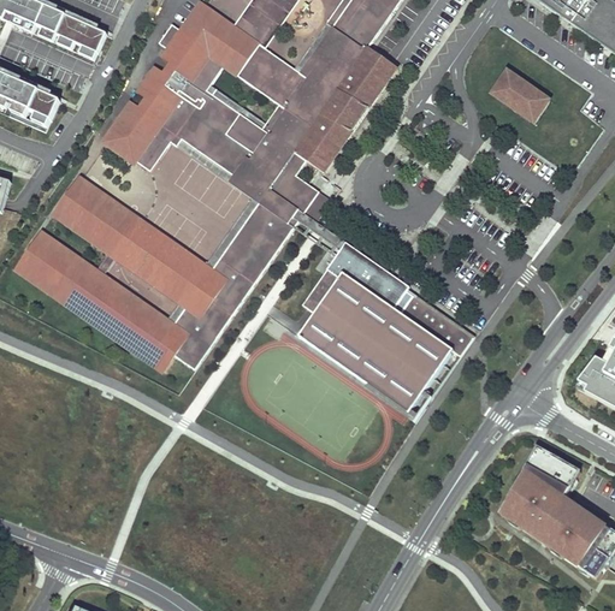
[(107,31),(37,0),(0,0),(0,15),(13,22),(95,58),(107,31)]
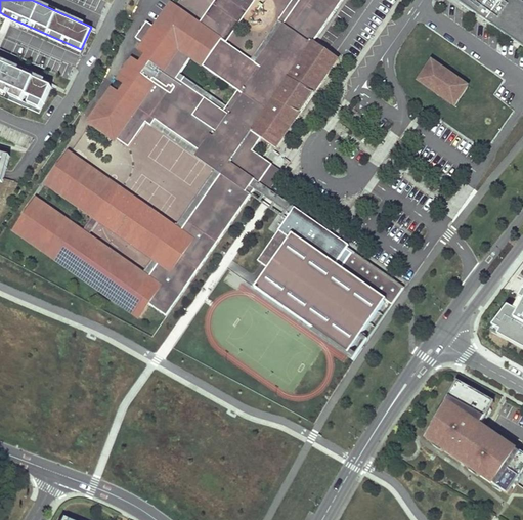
[(252,147),(260,134),(275,144),(337,55),(313,38),(339,0),(289,0),(276,17),(281,20),(255,59),(225,39),(220,35),(234,15),(222,7),(209,27),(199,19),(170,0),(154,24),(145,18),(135,34),(142,39),(137,45),(144,51),(138,60),(131,55),(118,75),(125,81),(118,90),(111,85),(88,116),(117,135),(128,143),(145,119),(150,122),(155,117),(224,165),(180,227),(157,260),(147,273),(161,283),(148,300),(166,312),(254,186),(254,185),(249,182),(253,176),(258,180),(271,161),(252,147)]
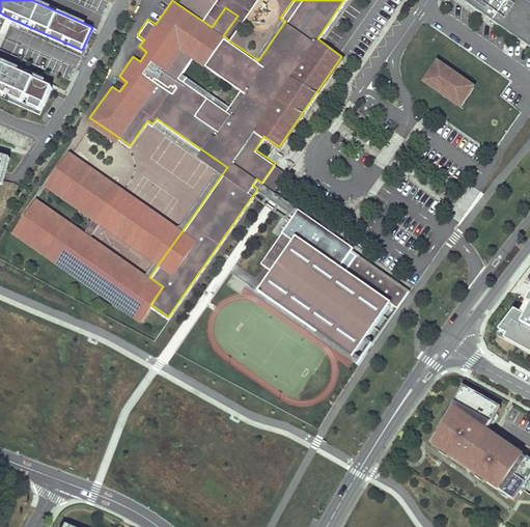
[(214,0),(201,20),(212,27),(225,7),(238,16),(223,35),(228,39),(255,0),(214,0)]
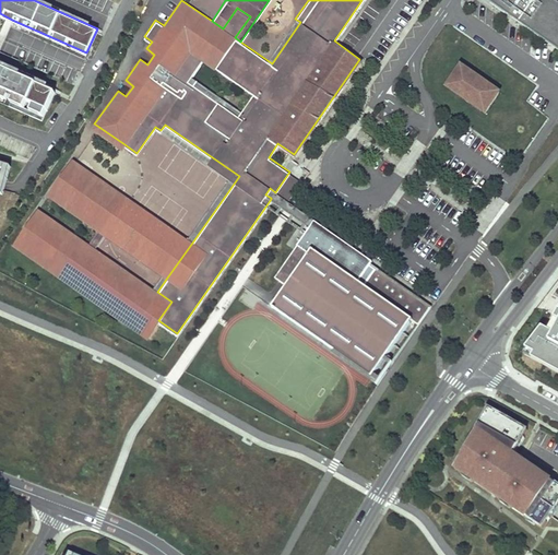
[(490,0),(489,0),(502,10),(503,9),(490,0)]
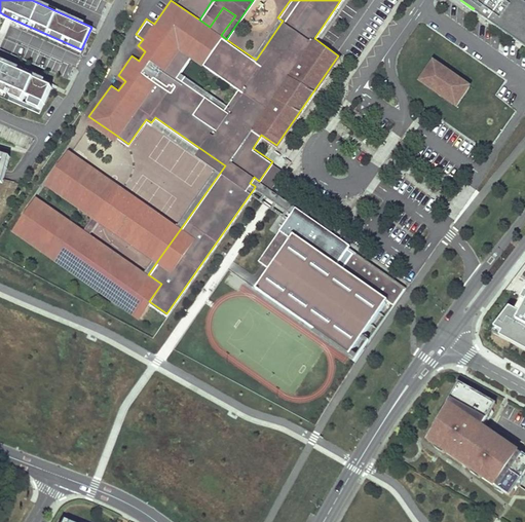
[(461,0),(474,8),(481,14),(492,22),(524,44),(524,0),(461,0)]
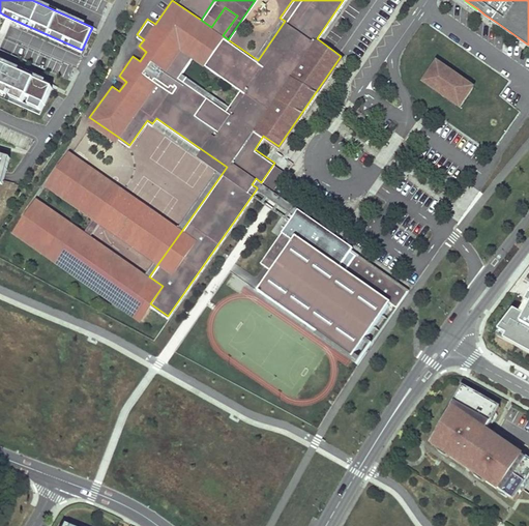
[(0,42),(11,19),(0,12),(0,42)]
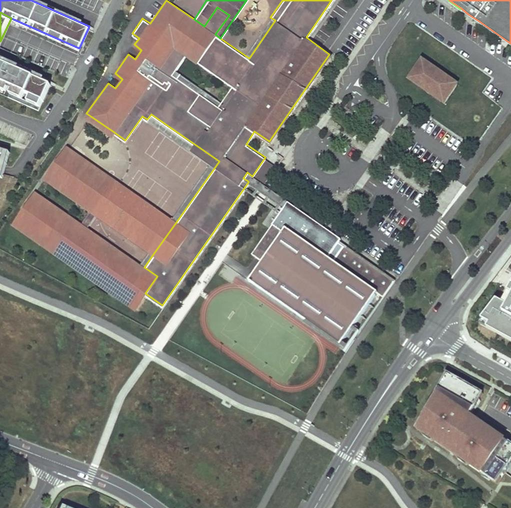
[(244,55),(249,58),(275,20),(270,17),(244,55)]
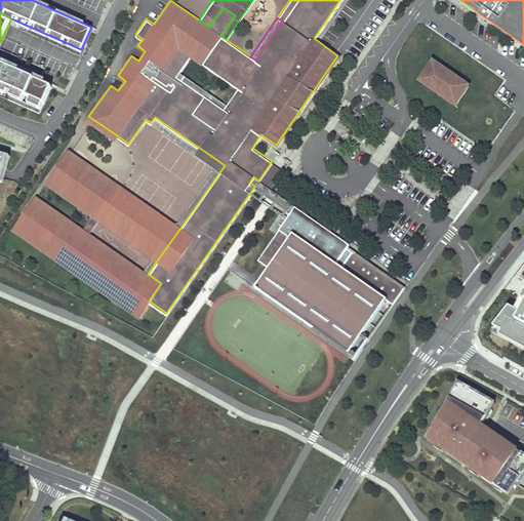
[(454,103),(461,92),(468,83),(432,57),(418,78),(454,103)]
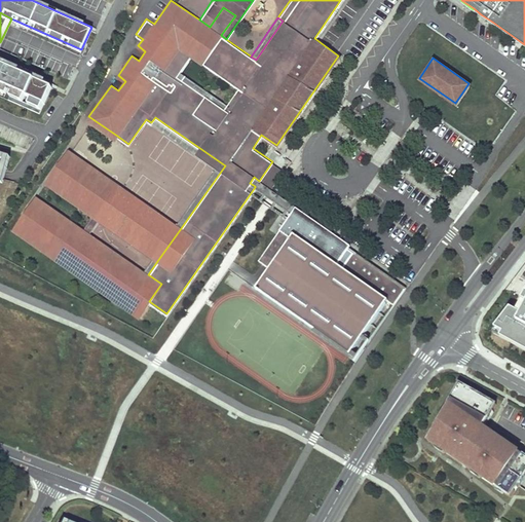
[(51,83),(0,61),(0,88),(6,91),(8,87),(11,88),(7,96),(39,110),(43,101),(44,101),(51,83)]
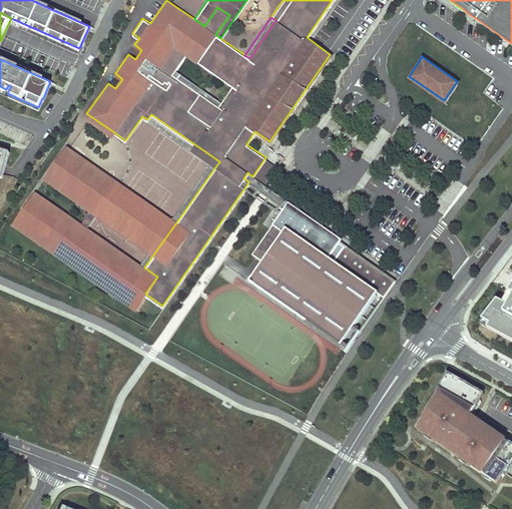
[(6,89),(0,86),(0,90),(7,93),(11,86),(8,85),(6,89)]
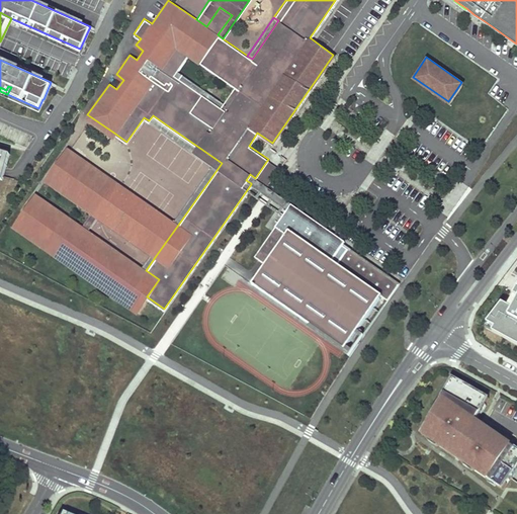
[(85,117),(112,137),(115,134),(87,114),(85,117)]
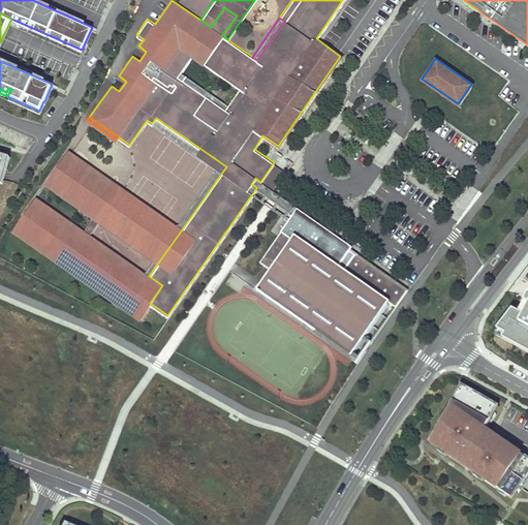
[(156,118),(152,123),(216,167),(176,225),(182,229),(226,166),(156,118)]
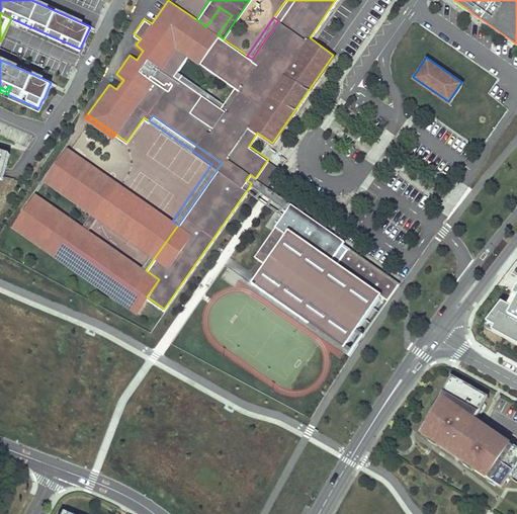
[(87,229),(96,216),(118,183),(66,146),(57,159),(59,160),(56,165),(54,163),(45,176),(93,209),(91,212),(82,226),(87,229)]
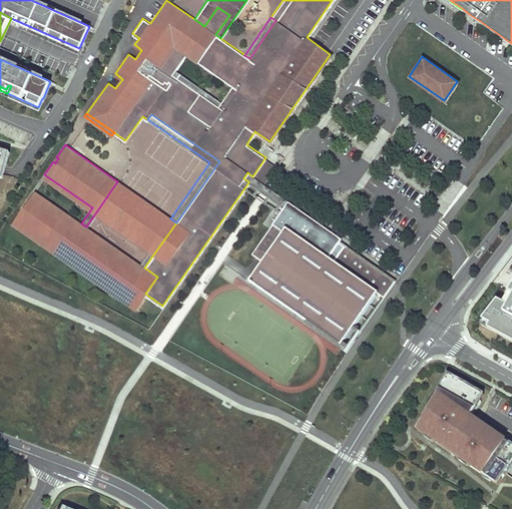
[(0,158),(1,158),(0,162),(0,174),(2,175),(9,149),(0,146),(0,158)]
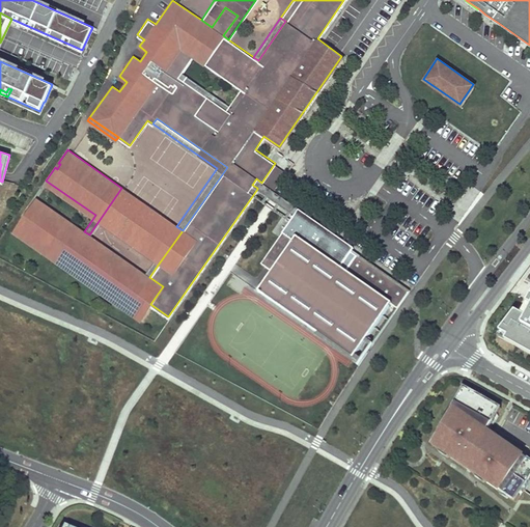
[(261,183),(272,190),(273,189),(285,170),(275,163),(261,183)]
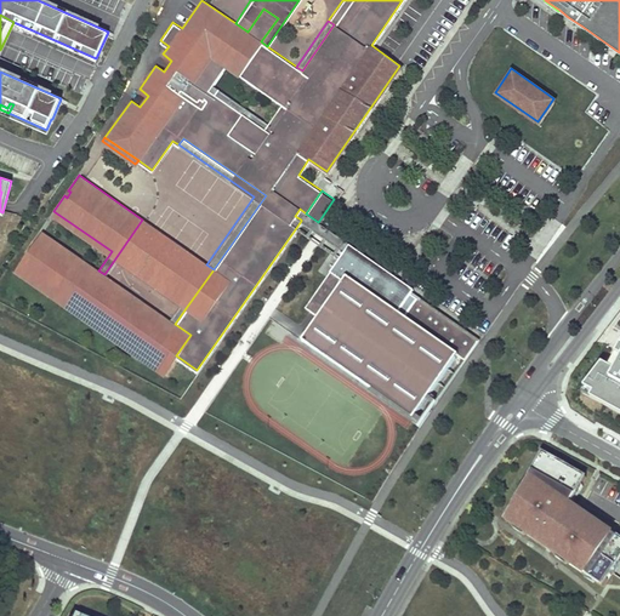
[(295,216),(301,220),(306,214),(300,209),(295,216)]
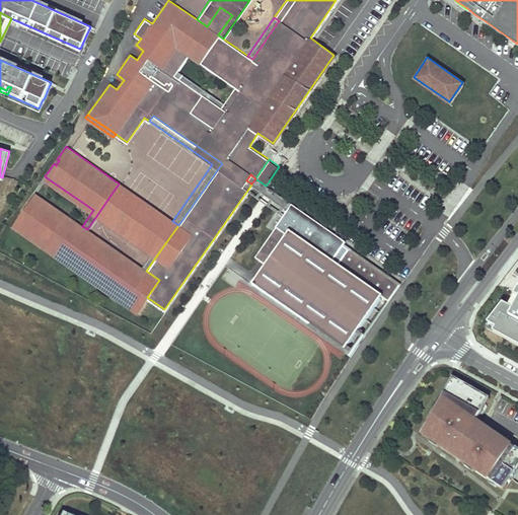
[(43,179),(91,213),(93,210),(45,176),(43,179)]
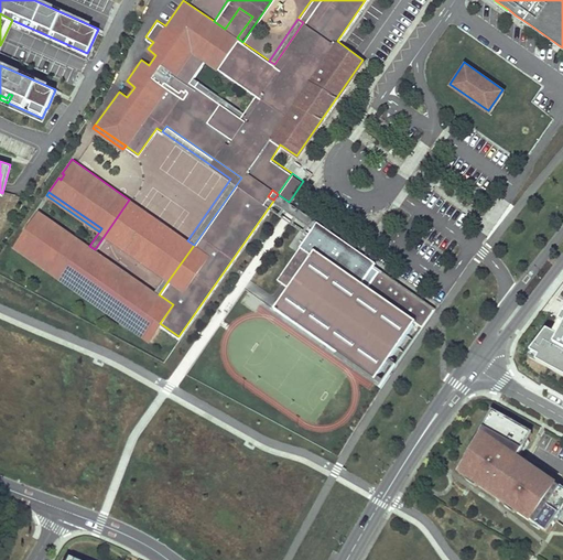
[(273,201),(311,227),(311,226),(358,259),(356,261),(367,269),(370,264),(433,307),(434,305),(372,262),(375,260),(290,201),(289,202),(278,194),(273,200),(273,201)]
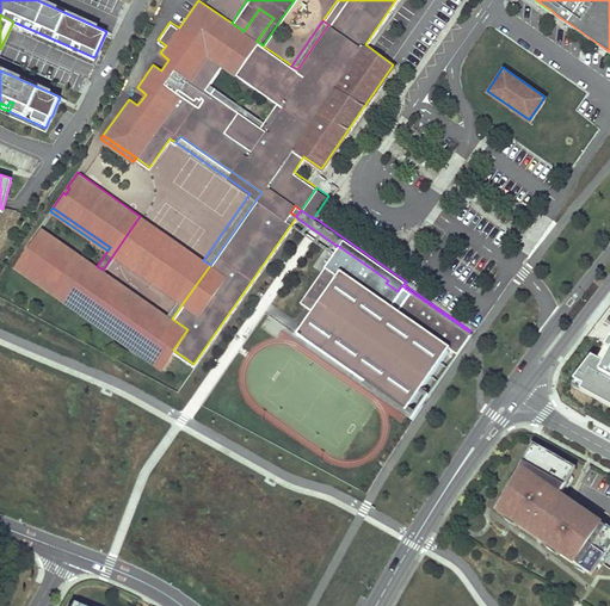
[(176,298),(183,303),(210,265),(203,260),(140,216),(114,254),(176,298)]
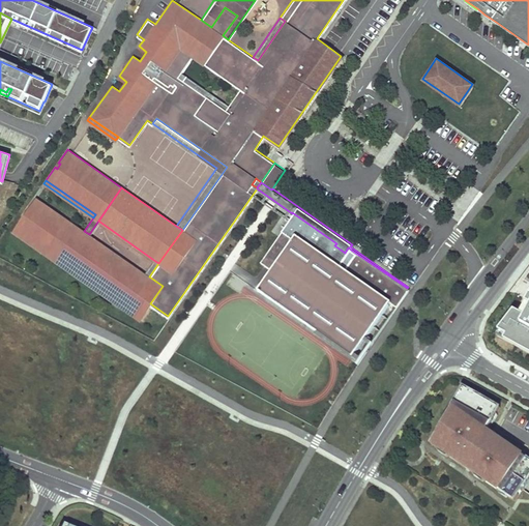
[(128,307),(142,316),(150,303),(163,286),(149,276),(141,289),(128,281),(137,268),(89,234),(84,231),(34,197),(25,209),(27,211),(25,215),(23,213),(13,227),(116,298),(124,286),(137,294),(128,307)]
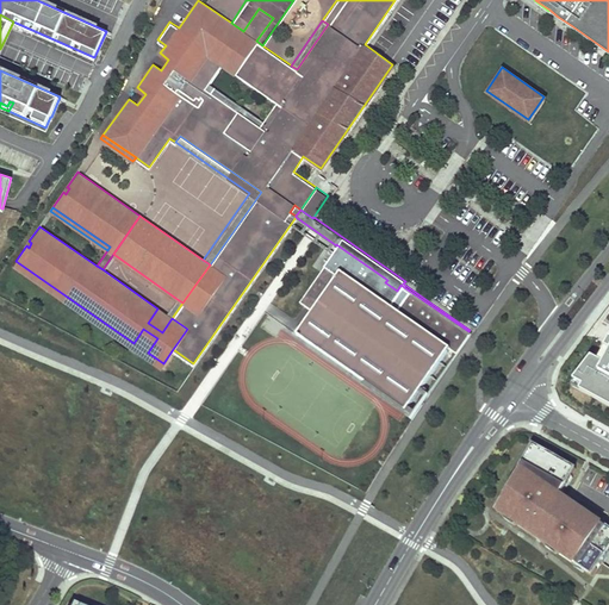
[(387,280),(336,244),(336,245),(323,264),(299,299),(311,309),(297,329),(406,405),(448,345),(455,350),(468,331),(401,285),(397,291),(385,282),(387,280)]
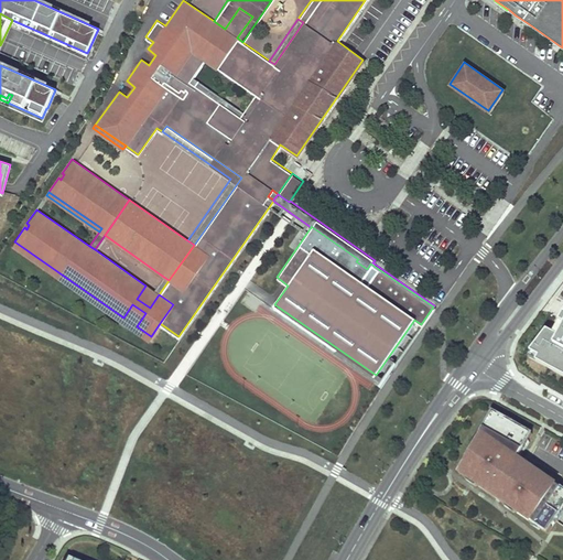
[(123,318),(14,241),(12,245),(56,277),(140,334),(149,340),(151,336),(137,326),(145,313),(132,304),(123,318)]
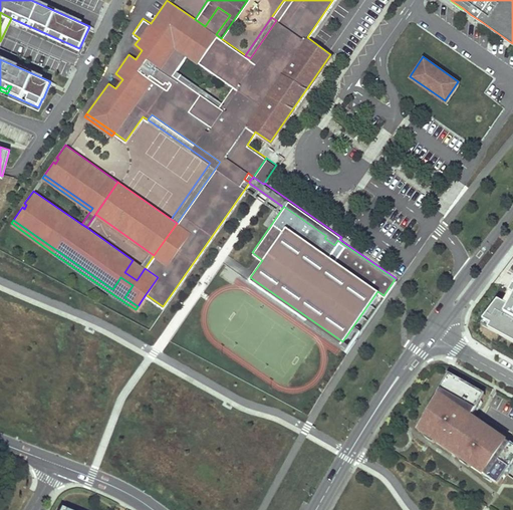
[(124,272),(137,280),(145,268),(154,255),(148,251),(139,264),(133,260),(124,272)]
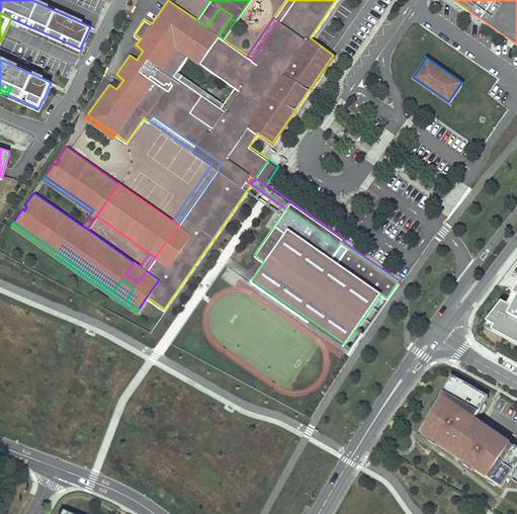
[(251,280),(251,281),(309,322),(344,346),(345,344),(252,279),(251,280)]
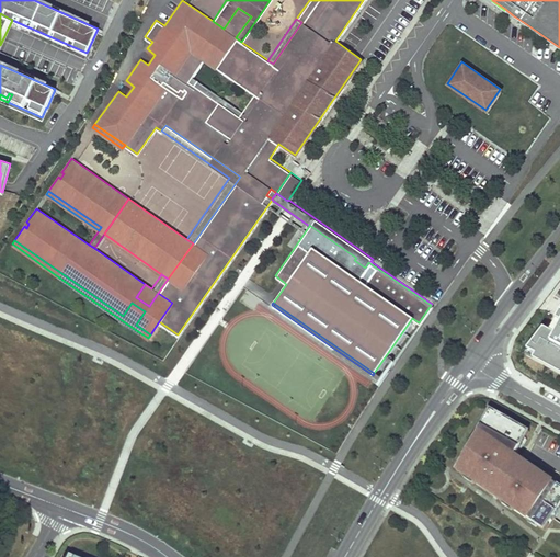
[(559,321),(555,331),(543,325),(526,347),(535,351),(533,355),(559,371),(559,321)]
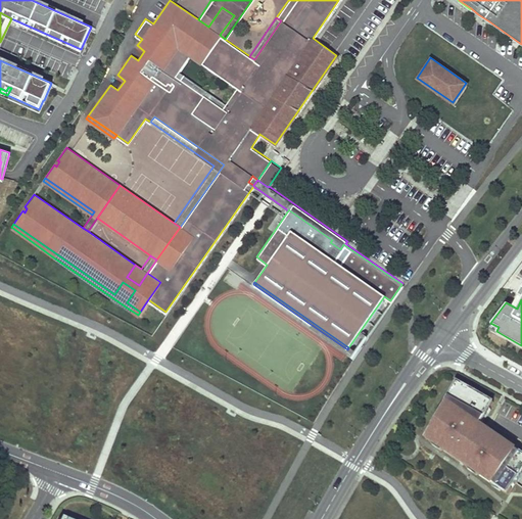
[(499,327),(490,323),(488,328),(496,331),(499,327)]
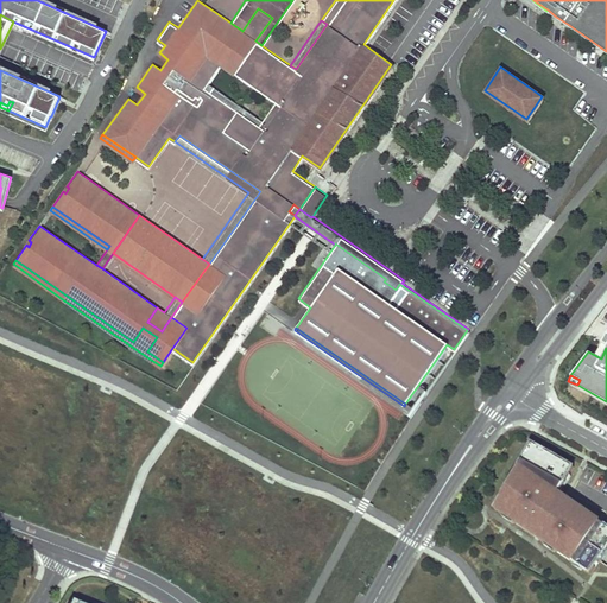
[(554,494),(560,484),(562,481),(564,476),(562,475),(564,469),(568,471),(573,463),(566,458),(564,459),(560,457),(561,456),(557,455),(557,456),(544,449),(545,448),(542,446),(537,444),(538,443),(530,439),(525,448),(529,449),(526,454),(523,452),(520,457),(518,461),(516,467),(518,468),(516,473),(512,471),(511,474),(503,490),(501,489),(500,492),(501,493),(497,499),(493,505),(503,511),(505,508),(510,512),(507,514),(512,516),(512,518),(514,519),(517,516),(537,527),(541,520),(547,524),(542,529),(538,535),(544,539),(547,537),(549,539),(548,541),(552,544),(552,545),(555,546),(568,554),(567,556),(570,557),(575,559),(576,557),(581,560),(579,564),(587,569),(593,562),(592,562),(595,557),(595,558),(598,556),(596,554),(605,543),(605,544),(606,541),(606,540),(606,539),(606,524),(605,526),(600,524),(601,521),(596,518),(598,516),(595,515),(594,516),(581,507),(582,507),(580,505),(579,506),(574,502),(573,505),(568,501),(568,502),(561,499),(554,494)]
